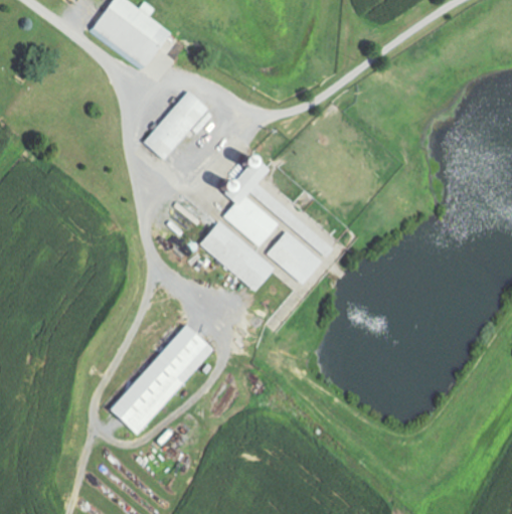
[(112,0),(89,32),(142,70),(170,31),(126,0),(112,0)]
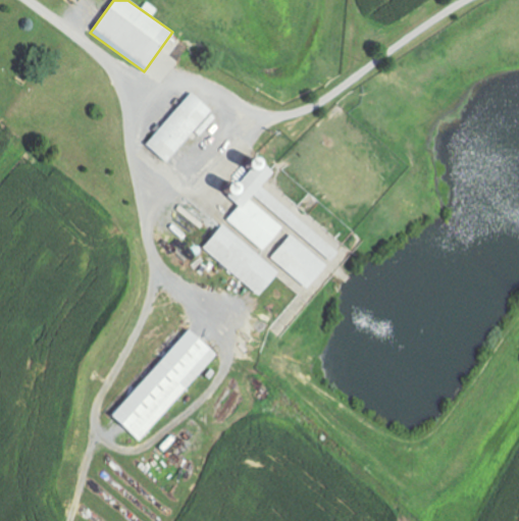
[(144,144),(164,162),(212,110),(192,92),(144,144)]
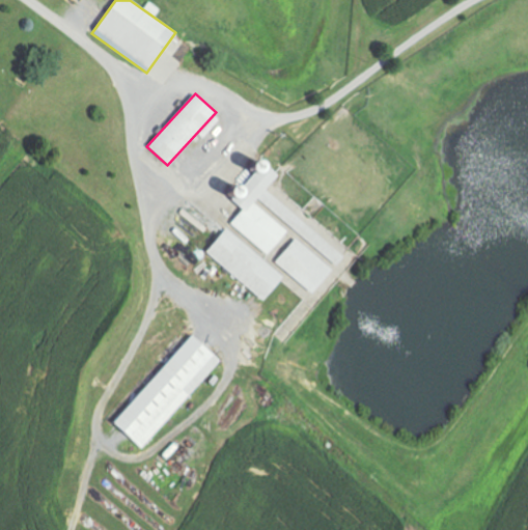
[(265,191),(280,171),(266,159),(232,199),(243,208),(230,224),(268,255),(288,230),(255,203),(258,199),(305,238),(312,229),(265,191)]
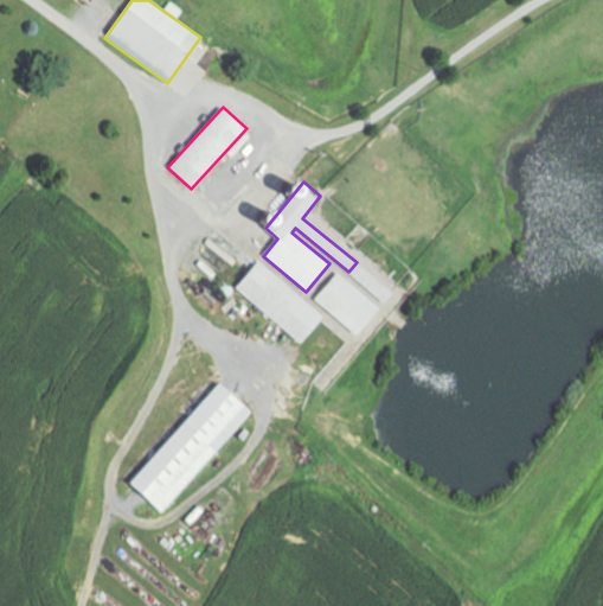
[(235,289),(301,344),(325,316),(258,261),(235,289)]
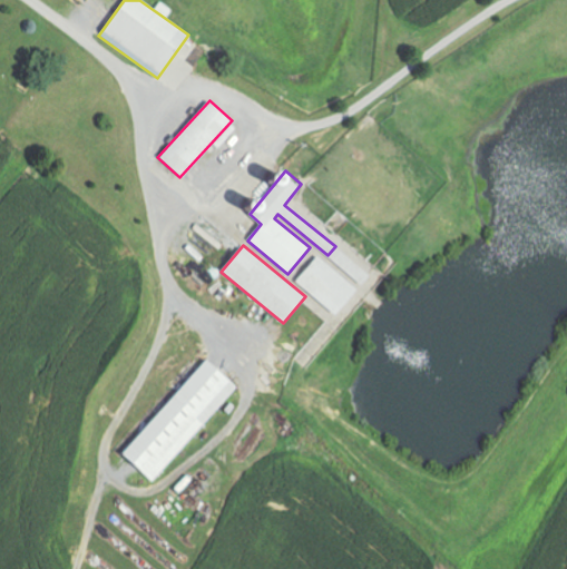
[(335,315),(357,288),(316,255),(295,281),(335,315)]
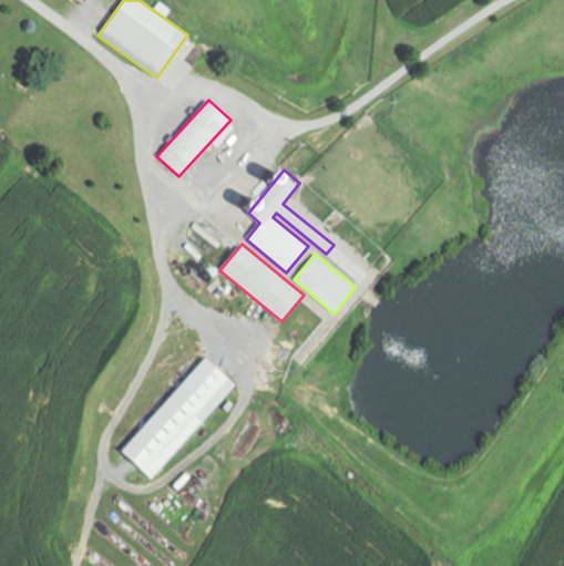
[(235,383),(204,357),(121,451),(152,479),(235,383)]
